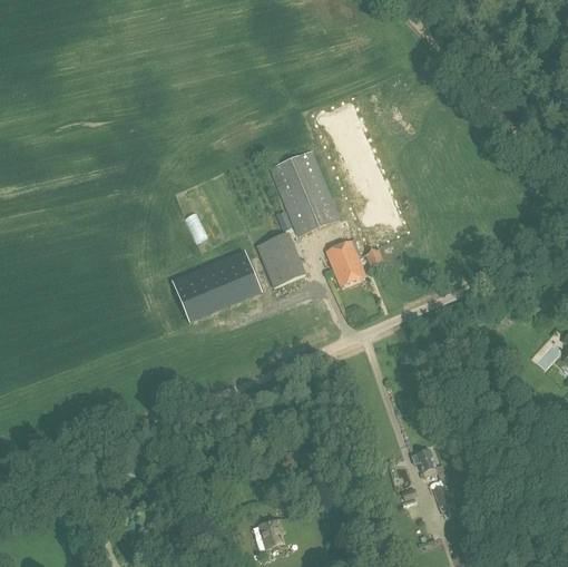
[(267,167),(295,235),(339,217),(311,149),(267,167)]
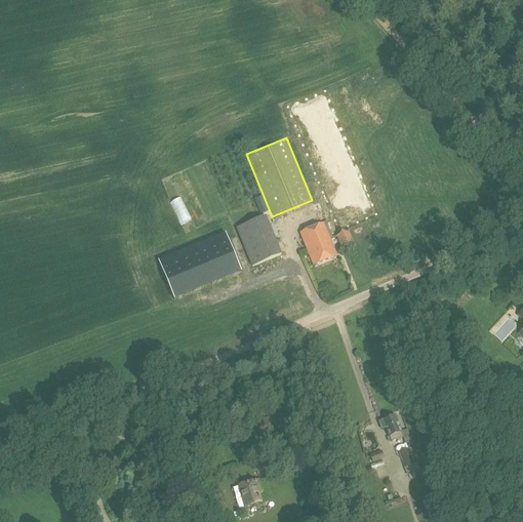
[(264,201),(255,204),(258,211),(267,208),(264,201)]
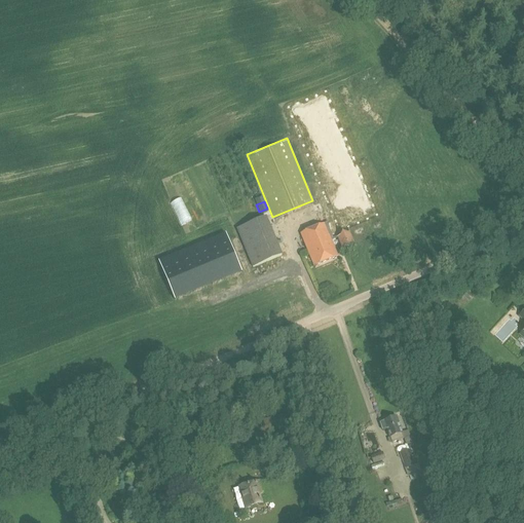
[(234,226),(251,264),(281,252),(265,214),(234,226)]
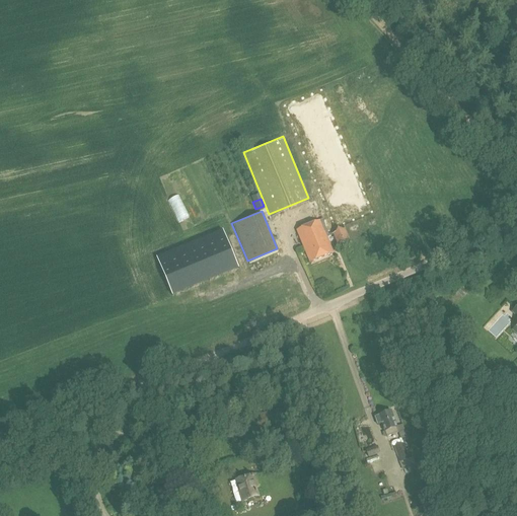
[(330,249),(324,234),(318,219),(296,228),(308,259),(330,249)]
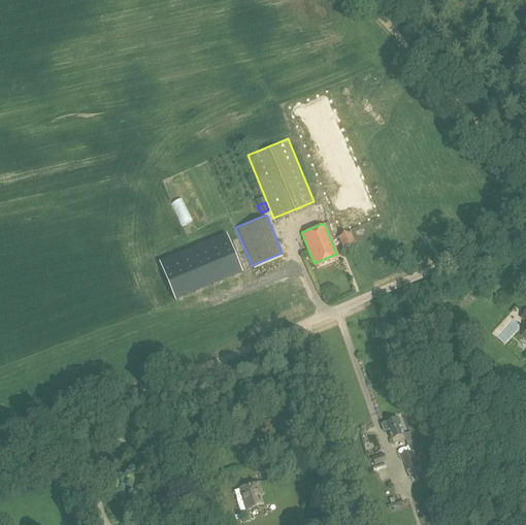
[(224,230),(157,258),(173,298),(239,270),(224,230)]
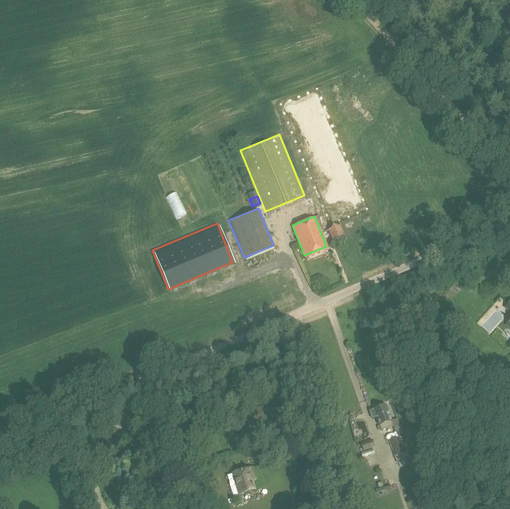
[(338,223),(327,228),(331,238),(342,233),(338,223)]
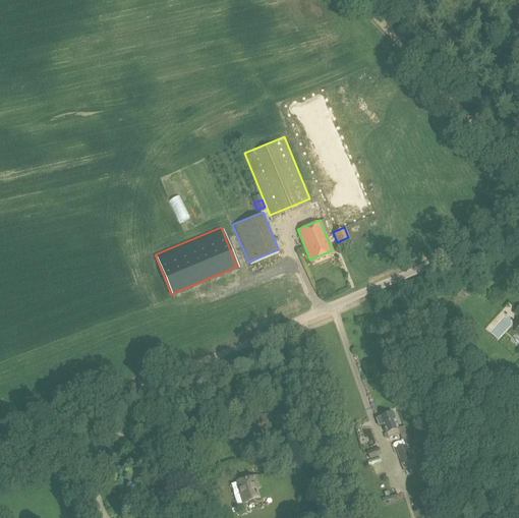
[(505,348),(518,337),(518,336),(515,332),(501,342),(505,348)]
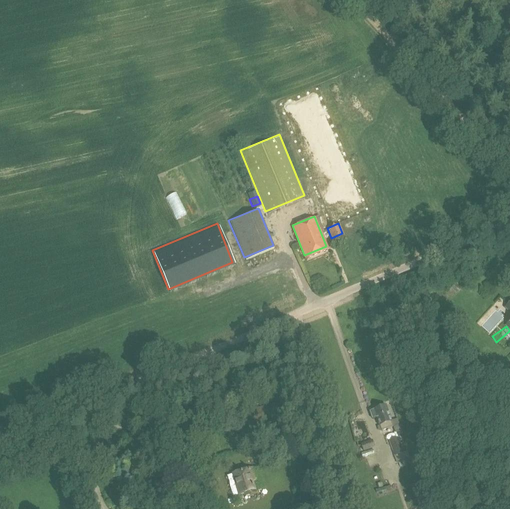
[(380,428),(391,423),(390,420),(384,403),(368,409),(371,416),(375,415),(378,423),(380,428)]
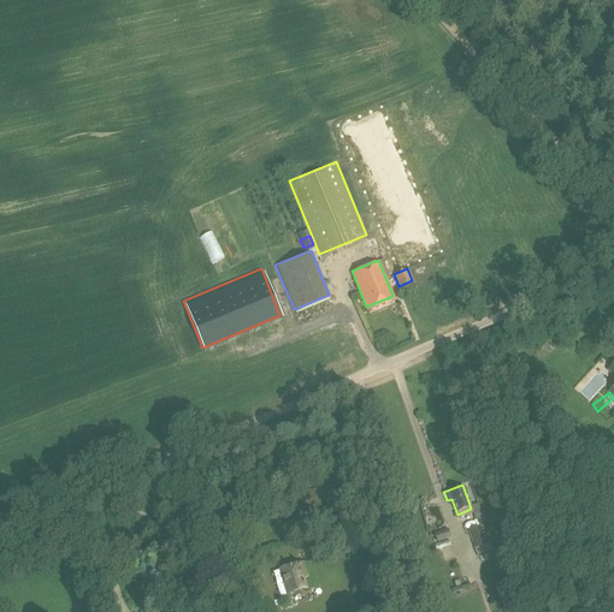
[(476,523),(466,527),(476,554),(491,548),(489,539),(482,541),(476,523)]
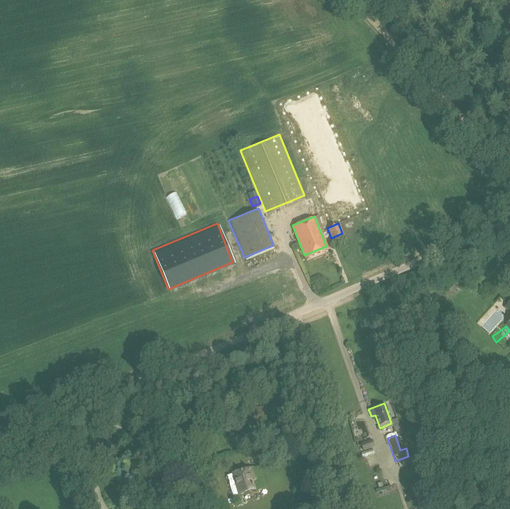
[(359,441),(362,448),(373,444),(370,437),(359,441)]
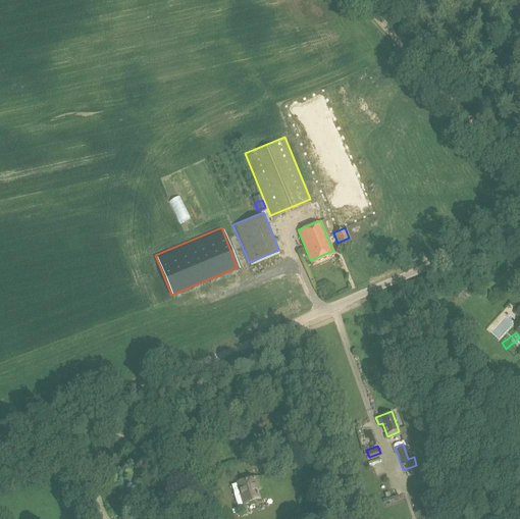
[(366,459),(368,464),(380,460),(378,455),(366,459)]
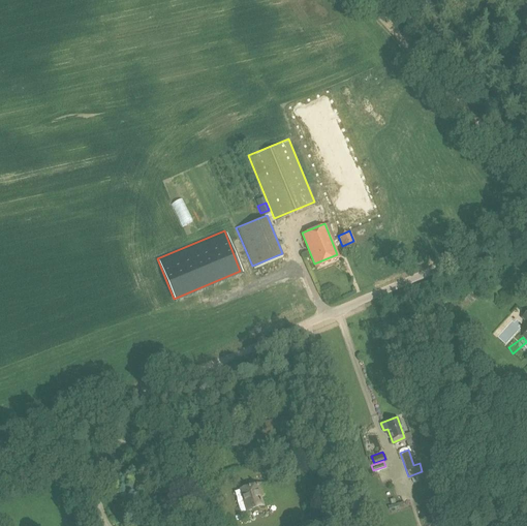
[(392,465),(380,469),(382,474),(394,470),(392,465)]
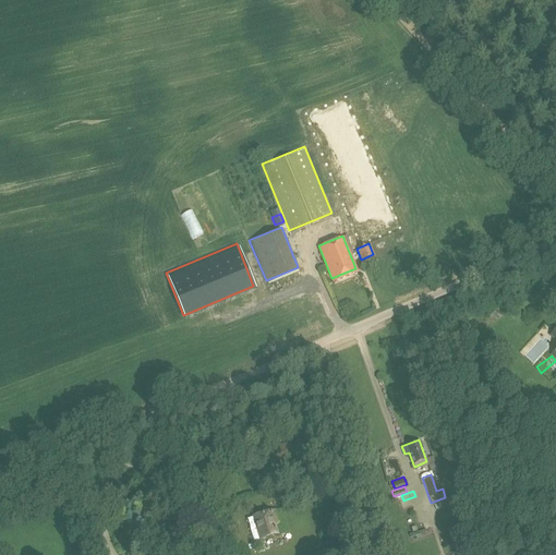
[(405,510),(415,505),(414,501),(402,506),(405,510)]
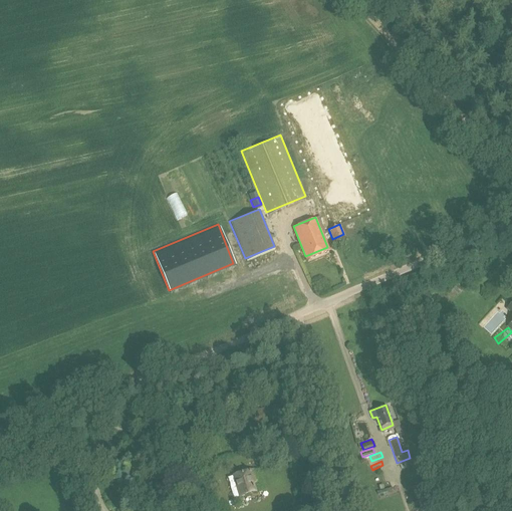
[(404,466),(406,475),(416,473),(414,464),(404,466)]
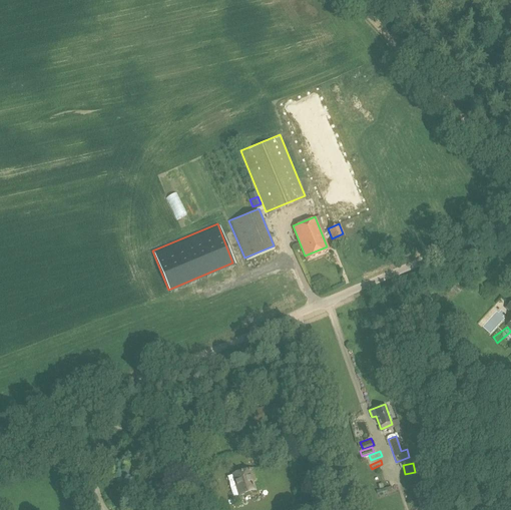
[(232,473),(238,493),(257,487),(250,465),(241,467),(242,470),(232,473)]
